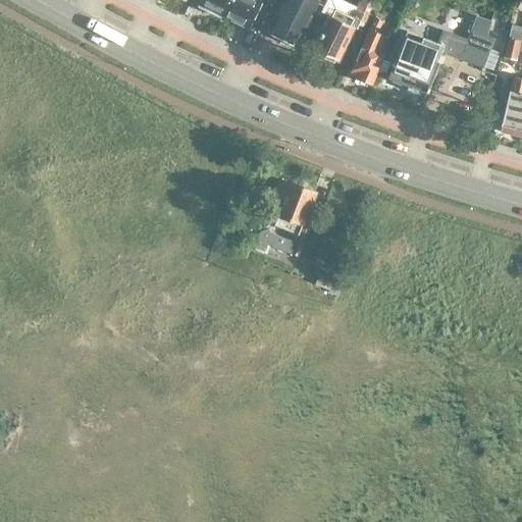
[(228,0),(199,0),(199,1),(222,13),(228,0)]
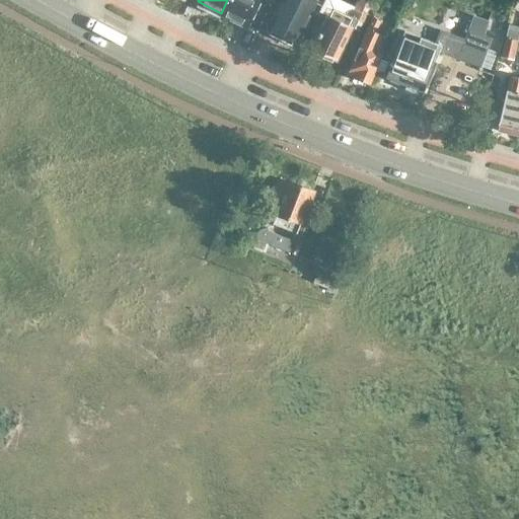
[(227,0),(221,13),(245,24),(256,0),(265,0),(272,4),(274,0),(227,0)]
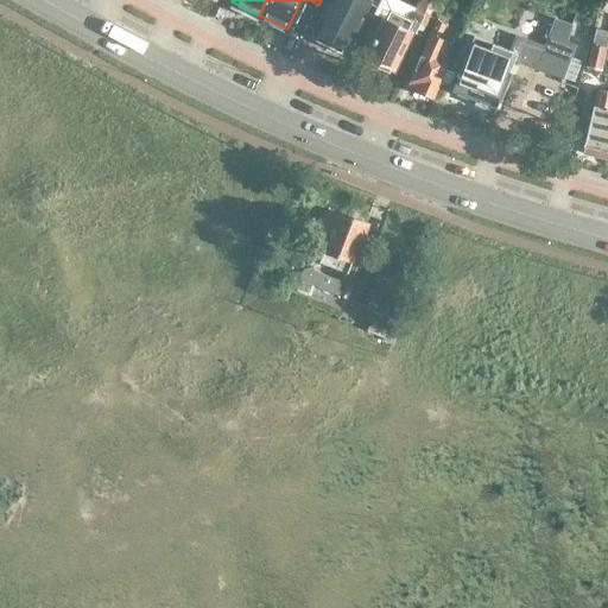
[(331,0),(315,35),(323,38),(322,43),(340,52),(342,48),(344,49),(367,1),(366,0),(331,0)]
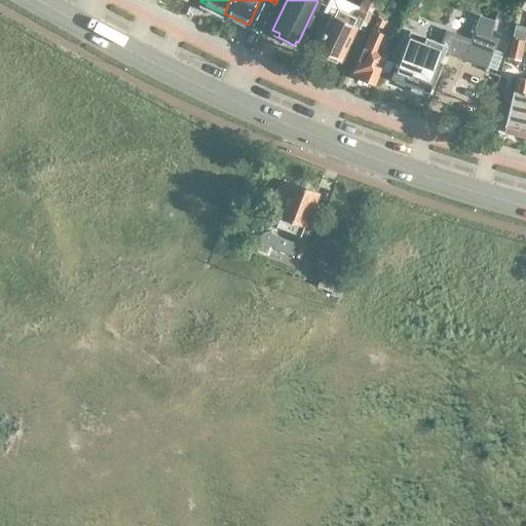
[(351,11),(349,15),(337,10),(333,17),(330,15),(314,47),(317,49),(315,52),(329,59),(331,55),(339,60),(354,28),(364,32),(377,1),(375,0),(362,0),(358,9),(351,11)]
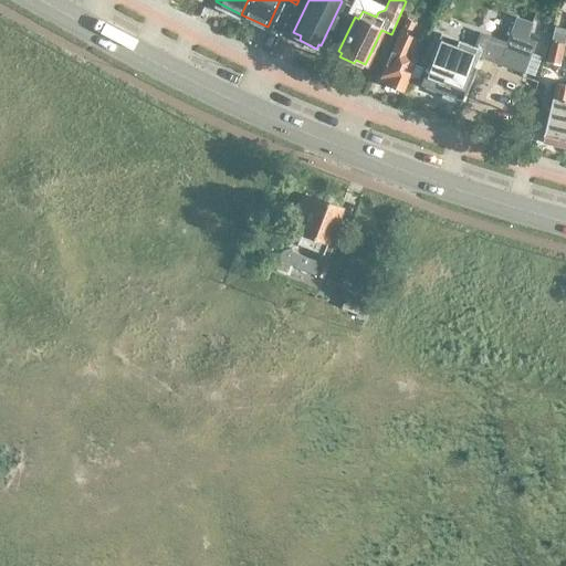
[(553,30),(551,41),(545,62),(557,65),(563,43),(565,33),(553,30)]
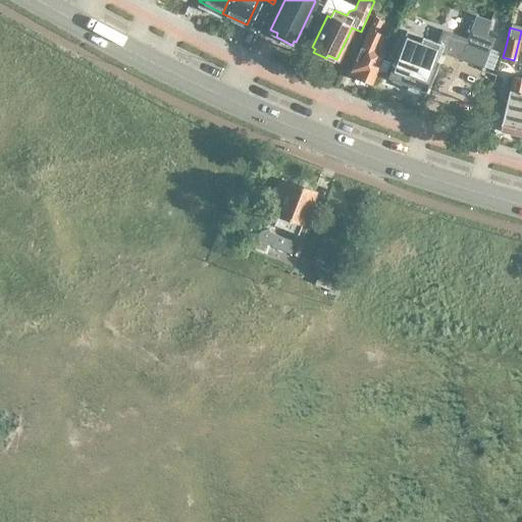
[(390,38),(382,35),(368,29),(351,69),(358,72),(356,79),(371,85),(390,38)]
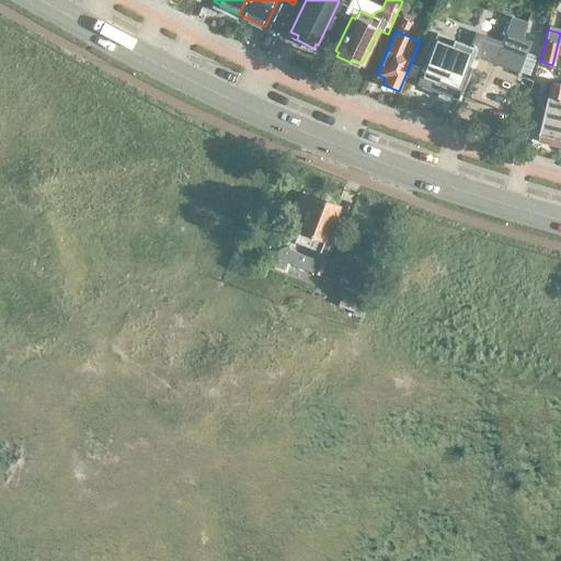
[(458,99),(460,93),(459,93),(460,90),(465,91),(470,76),(466,75),(471,63),(474,65),(478,56),(518,72),(526,53),(485,37),(481,49),(470,45),(462,65),(428,52),(418,82),(422,84),(421,87),(434,92),(434,89),(438,91),(436,95),(455,103),(457,98),(458,99)]
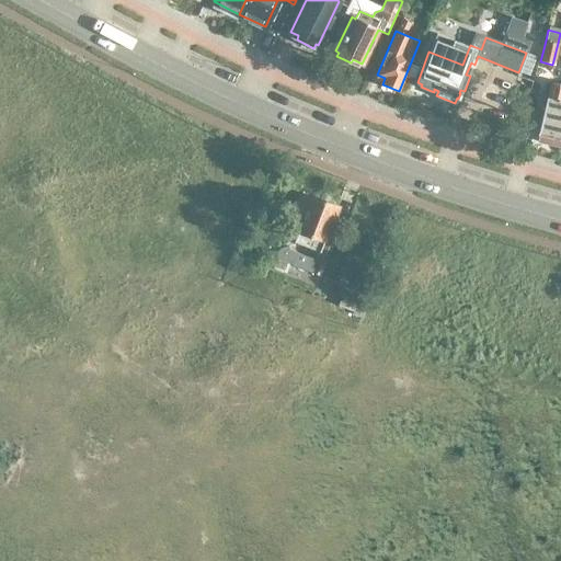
[(560,138),(560,76),(552,75),(538,134),(560,138)]
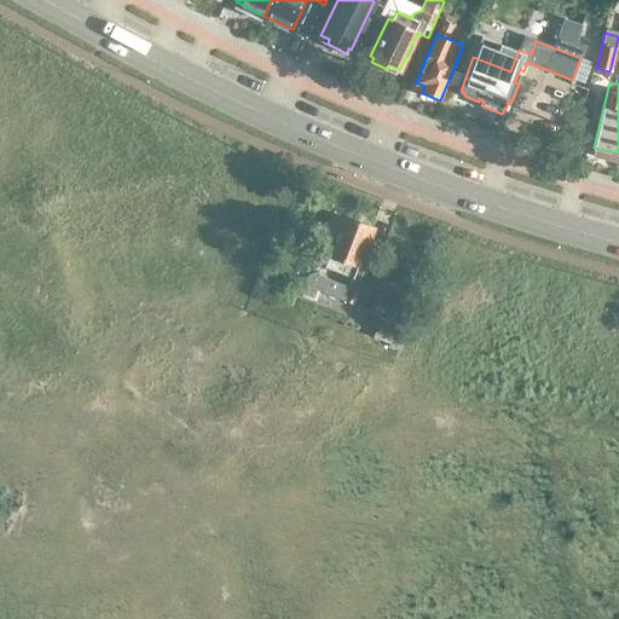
[(331,210),(324,230),(334,235),(328,252),(333,253),(357,262),(363,265),(377,227),(331,210)]
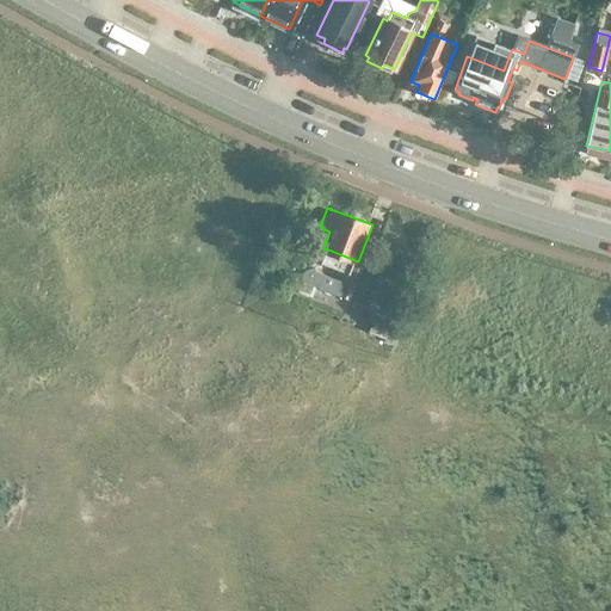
[(304,271),(301,283),(315,289),(340,298),(349,301),(349,300),(352,301),(365,264),(352,259),(328,250),(322,263),(346,272),(349,273),(345,284),(309,270),(304,271)]
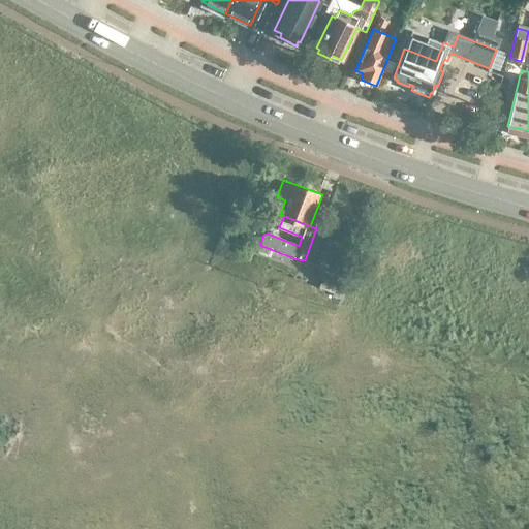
[(260,245),(257,252),(270,257),(273,250),(260,245)]
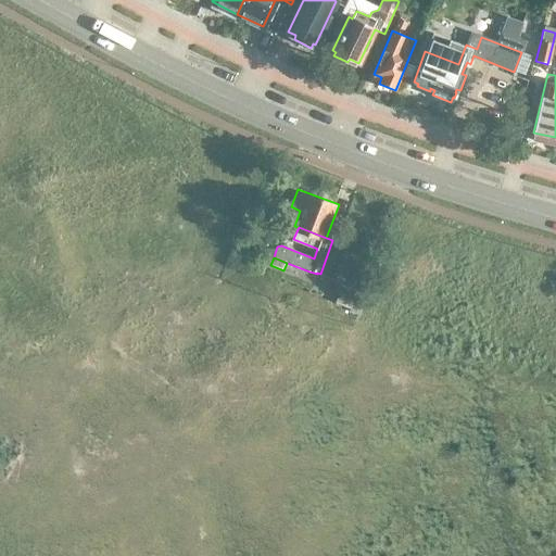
[(339,293),(335,302),(350,308),(353,300),(353,299),(339,293)]
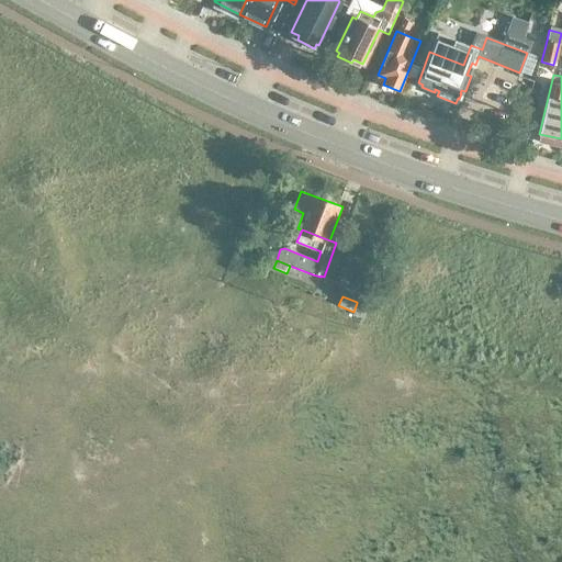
[(353,312),(352,314),(360,317),(362,318),(367,307),(364,306),(357,303),(353,312)]
